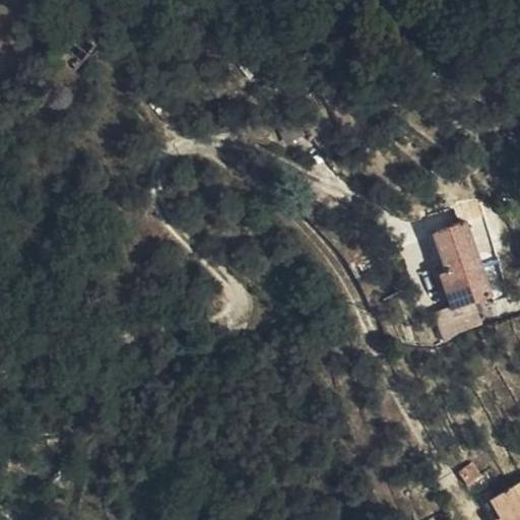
[(98,42),(75,24),(51,56),(59,62),(73,73),(98,42)]
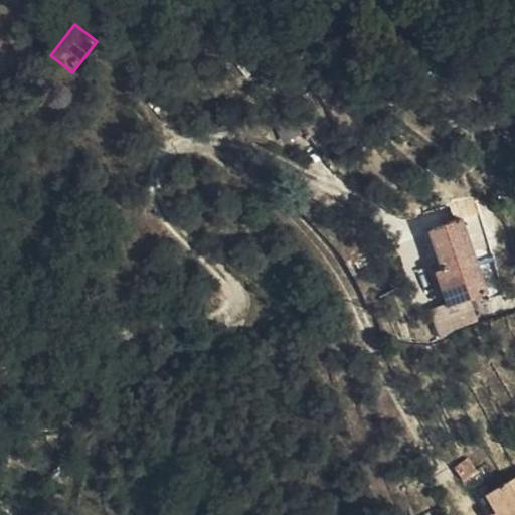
[(487,292),(461,218),(431,229),(443,269),(435,272),(448,308),(470,300),(487,292)]
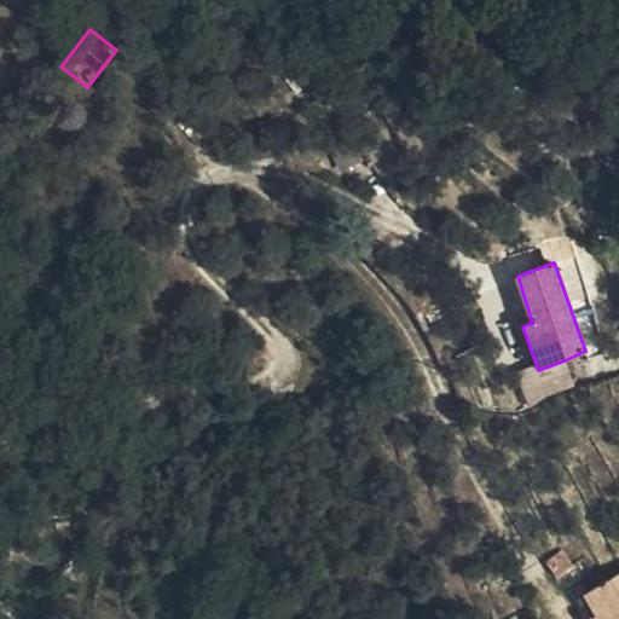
[(545,375),(551,393),(574,385),(567,366),(545,375)]
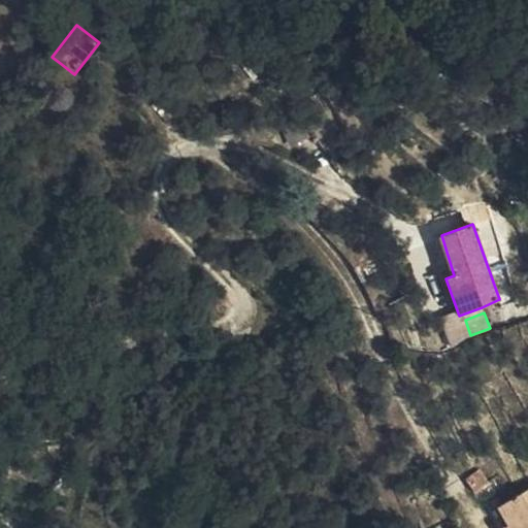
[(476,469),(464,480),(473,493),(486,483),(476,469)]
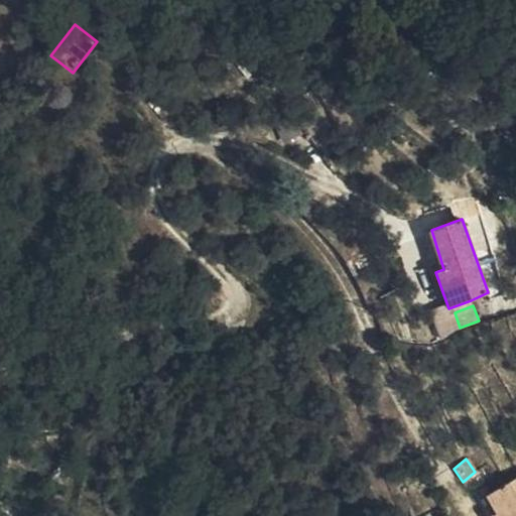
[(515,515),(515,477),(487,494),(497,514),(493,515),(515,515)]
